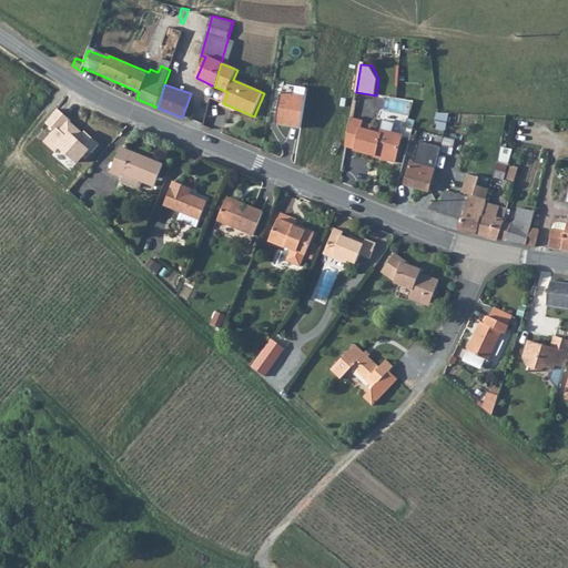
[(305,129),(308,99),(283,97),(280,125),(305,129)]
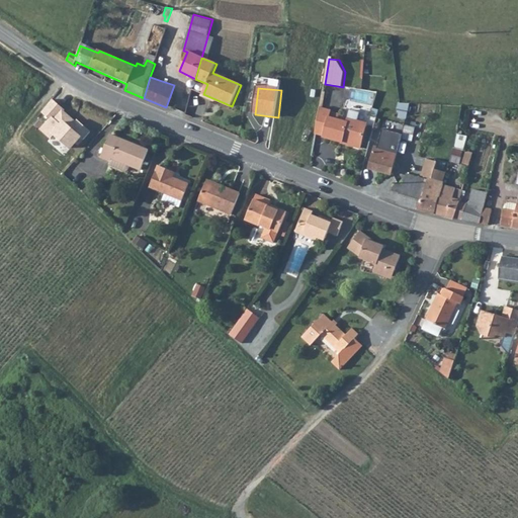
[(409,104),(402,103),(400,109),(408,110),(411,102),(409,104)]
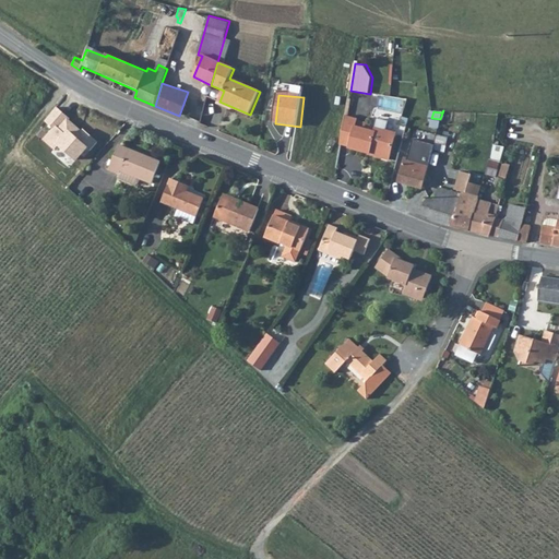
[(345,116),(341,144),(349,146),(348,147),(368,153),(369,150),(389,155),(394,132),(385,131),(375,128),(373,132),(356,128),(358,119),(345,116)]
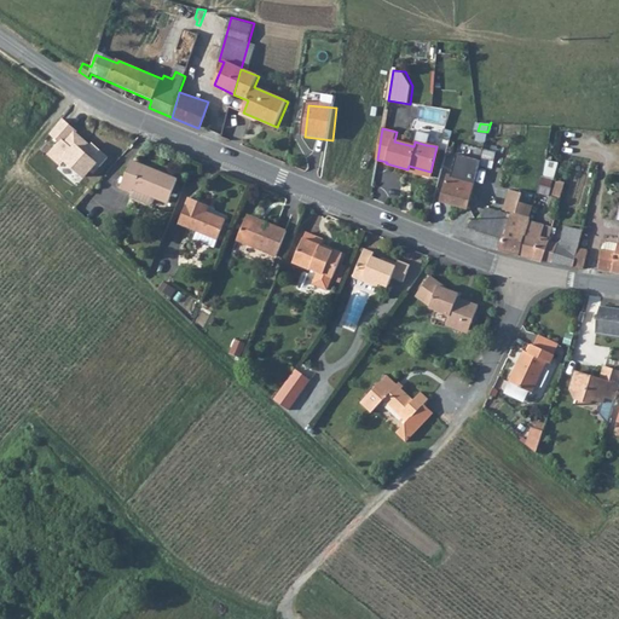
[(417,128),(415,142),(427,145),(431,132),(417,128)]
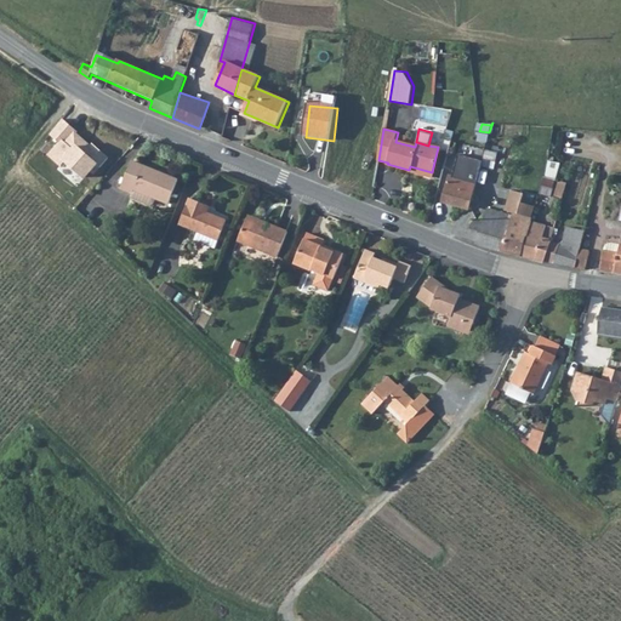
[(484,166),(496,169),(499,153),(486,151),(484,166)]
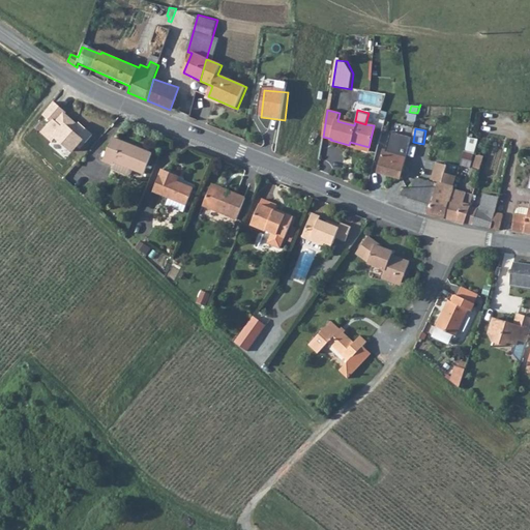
[(392,133),(387,152),(408,156),(412,138),(392,133)]
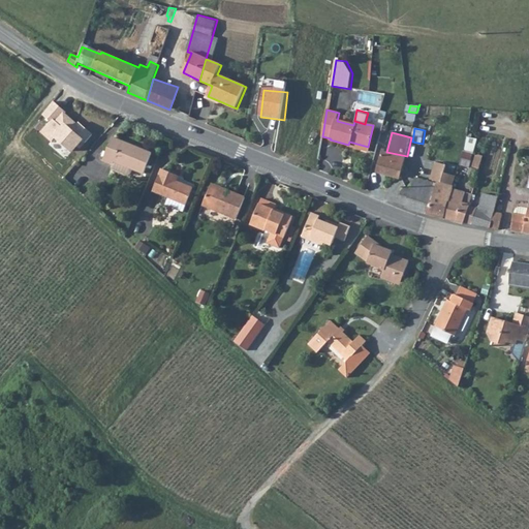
[(473,160),(477,139),(468,137),(464,158),(473,160)]
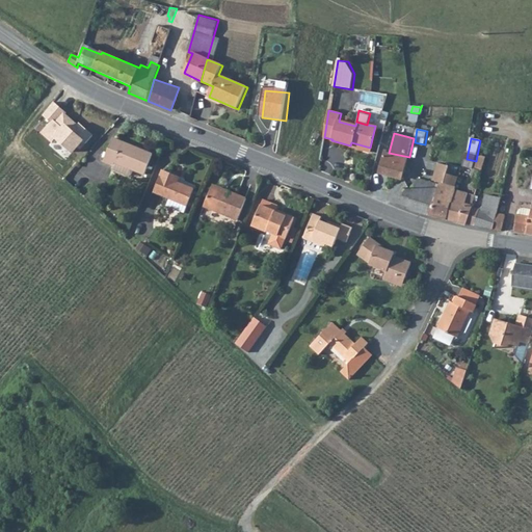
[(111,139),(102,162),(111,167),(113,163),(131,171),(143,177),(152,156),(111,139)]
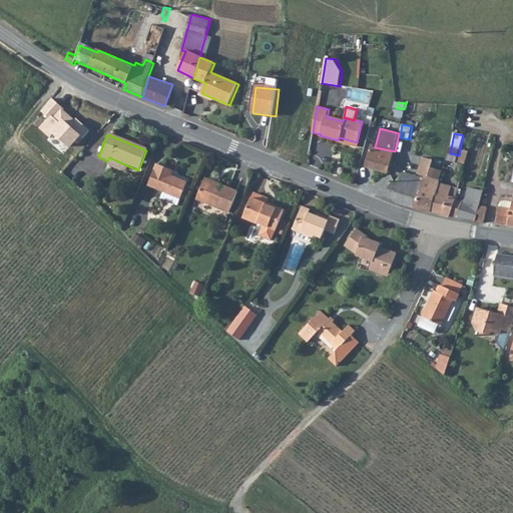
[(338,140),(338,142),(356,146),(357,142),(339,137),(338,140)]
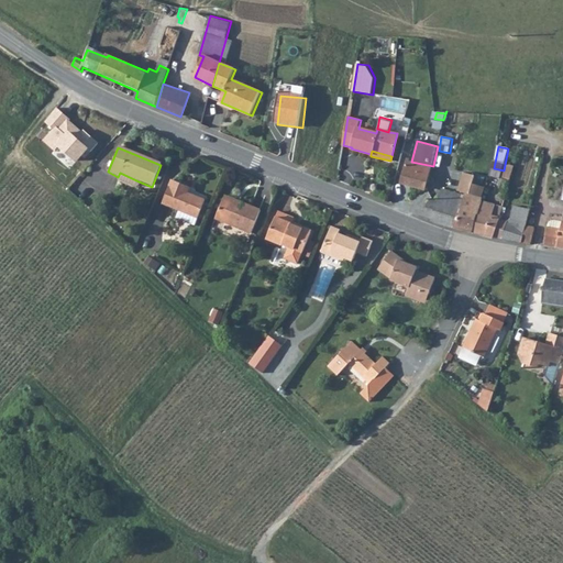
[(409,161),(404,184),(428,190),(433,166),(411,162),(409,161)]
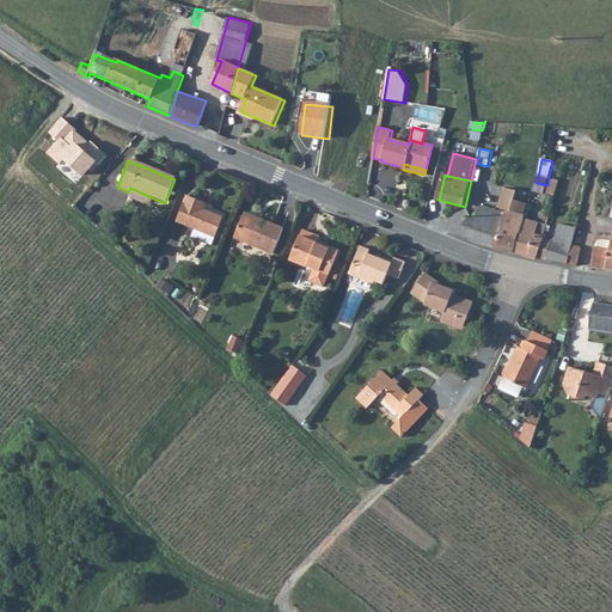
[(151,197),(130,188),(128,193),(127,196),(146,203),(148,202),(151,197)]
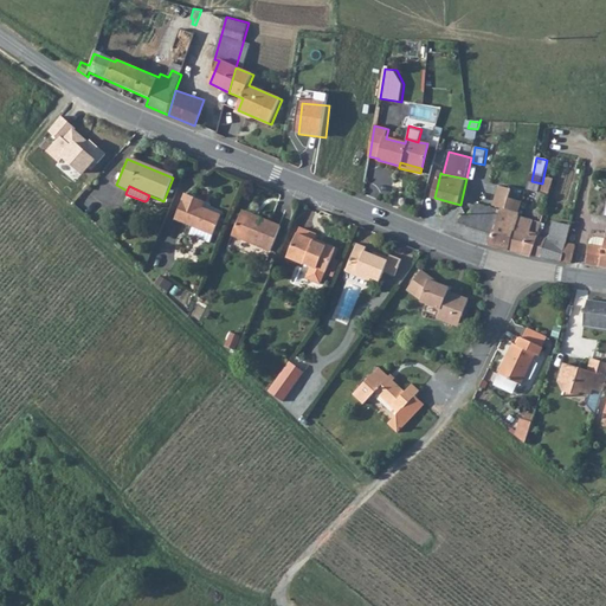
[(517,218),(522,201),(509,198),(511,189),(500,186),(494,206),(501,208),(500,212),(488,245),(509,250),(517,218)]
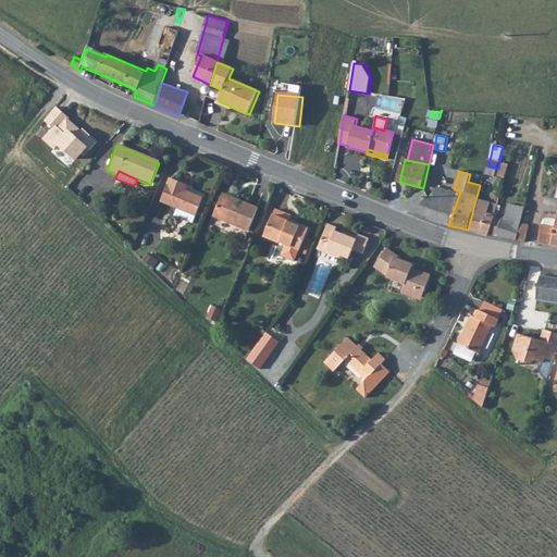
[(161,203),(177,210),(196,218),(203,200),(190,195),(189,198),(185,196),(188,186),(172,180),(161,203)]
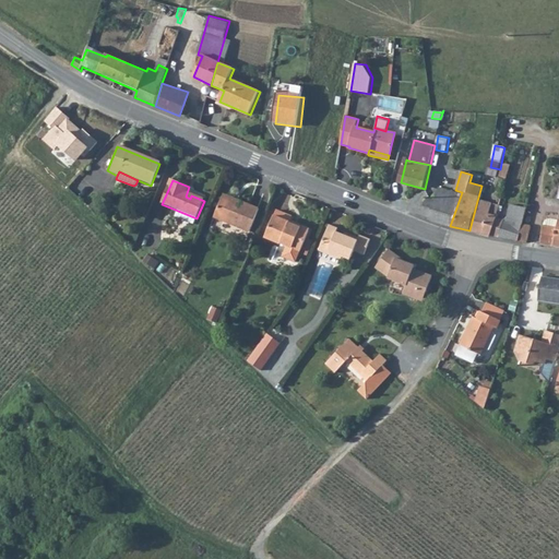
[(436,201),(429,199),(425,209),(421,214),(429,217),(428,222),(450,226),(461,195),(440,189),(436,201)]
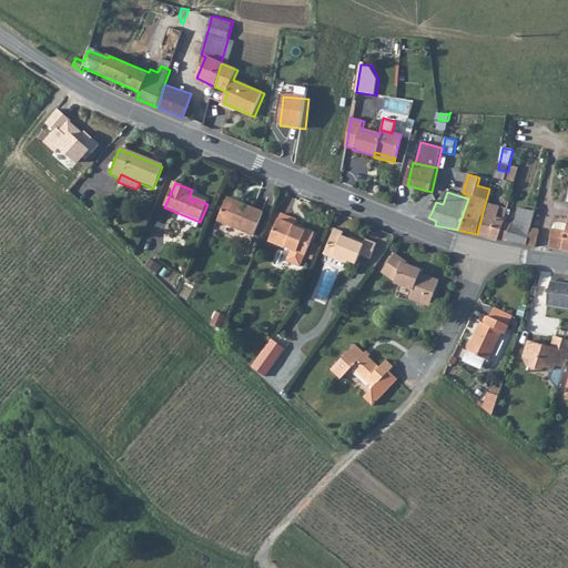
[(236,205),(225,201),(216,221),(253,236),(263,213),(243,205),(241,210),(239,209),(236,205)]
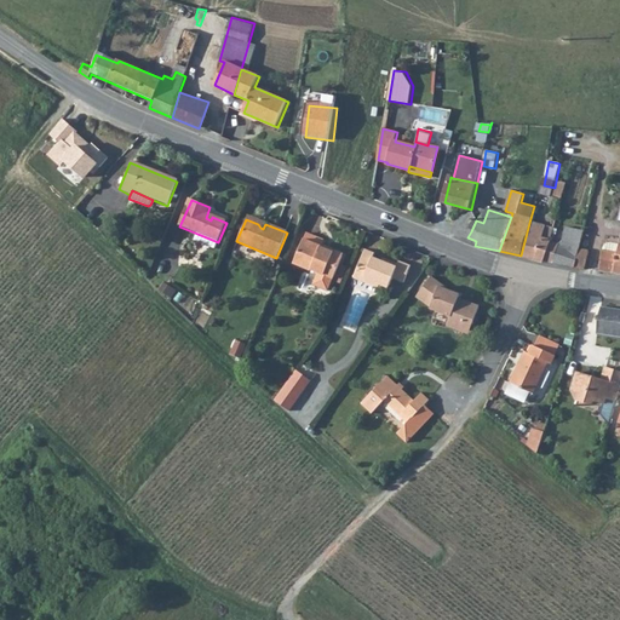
[(550,241),(554,229),(529,223),(521,256),(533,258),(544,260),(550,241)]
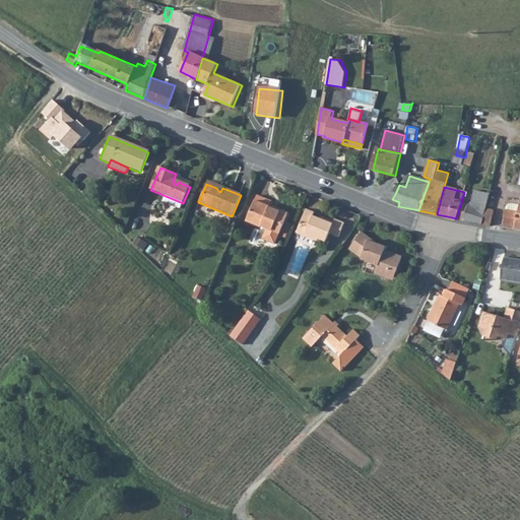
[(181,209),(183,203),(166,196),(164,202),(181,209)]
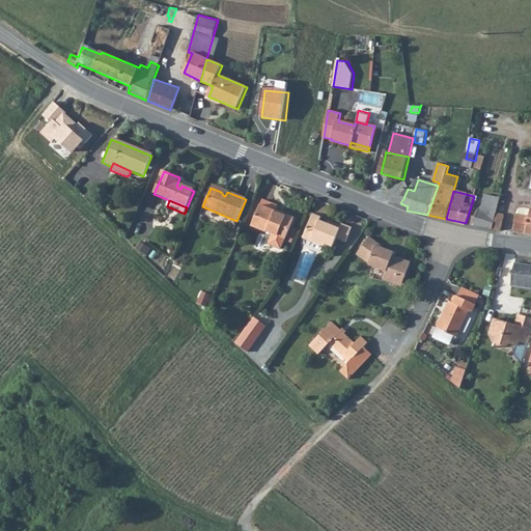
[(262,202),(252,227),(267,233),(268,231),(274,234),(269,244),(281,249),(294,220),(282,216),(282,218),(275,215),(277,208),(262,202)]
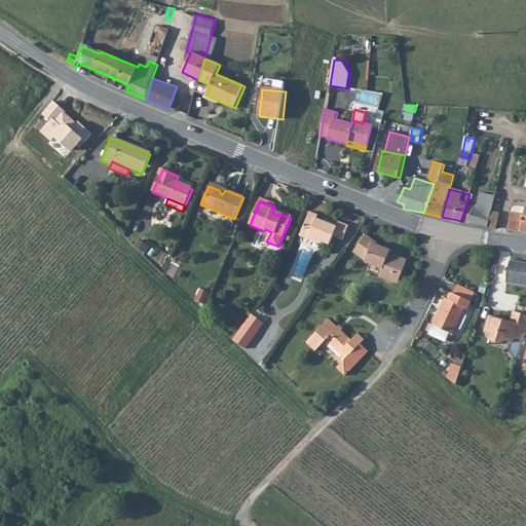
[(488,225),(491,212),(480,209),(466,204),(461,221),(487,228),(488,225)]
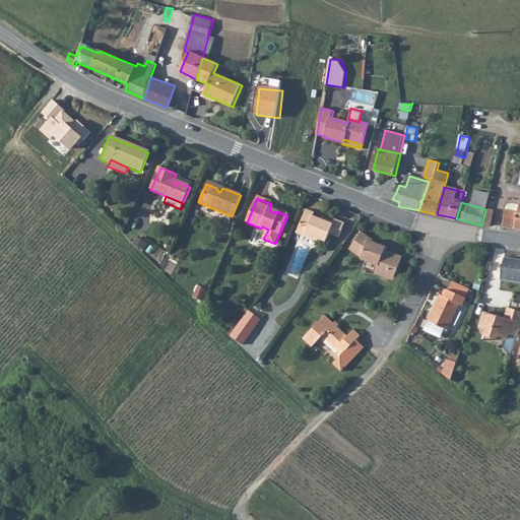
[(519,206),(519,212),(507,210),(502,225),(519,229),(519,206)]
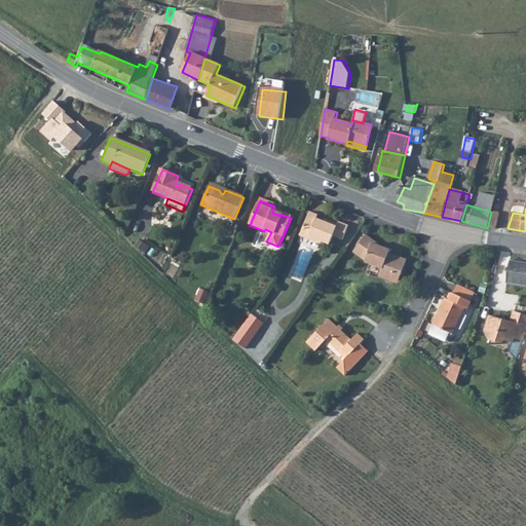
[(491,212),(488,225),(498,227),(500,218),(498,218),(498,213),(491,212)]
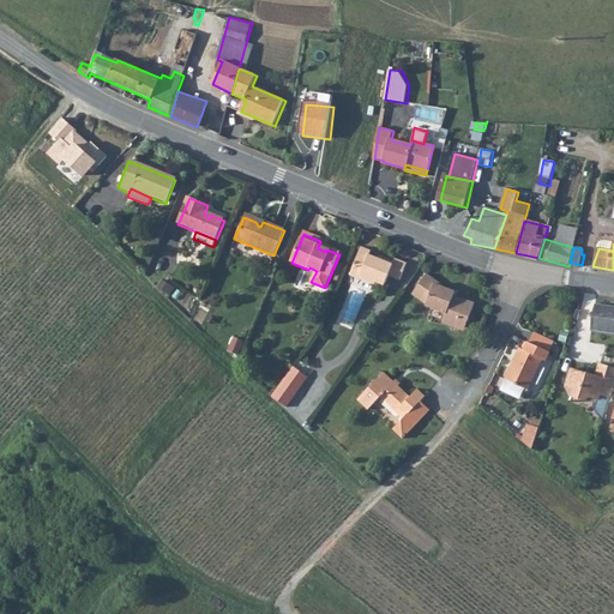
[(361,248),(349,276),(374,287),(375,283),(384,287),(389,277),(399,282),(407,266),(395,262),(392,266),(369,257),(371,252),(361,248)]
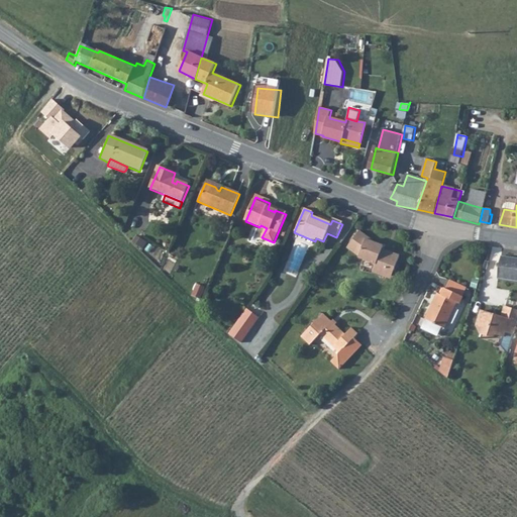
[(400,255),(390,251),(389,253),(381,251),(383,245),(374,242),(375,241),(360,231),(348,247),(360,256),(359,260),(377,264),(374,273),(387,276),(389,269),(396,271),(400,255)]
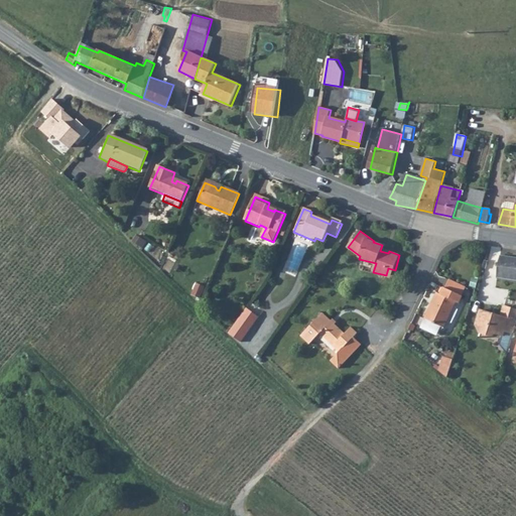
[(515,256),(502,255),(499,276),(515,278),(515,256)]
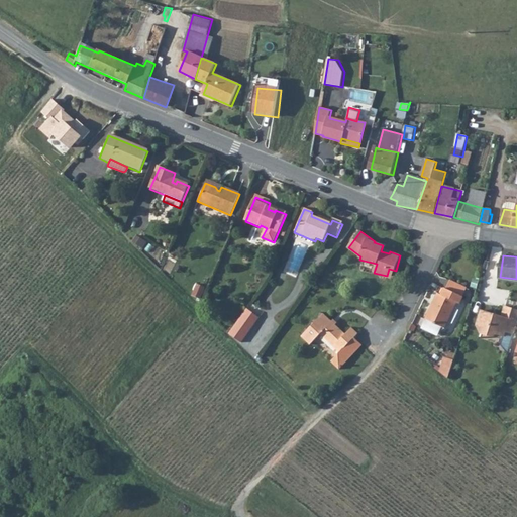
[(451,278),(446,287),(462,294),(467,287),(451,278)]
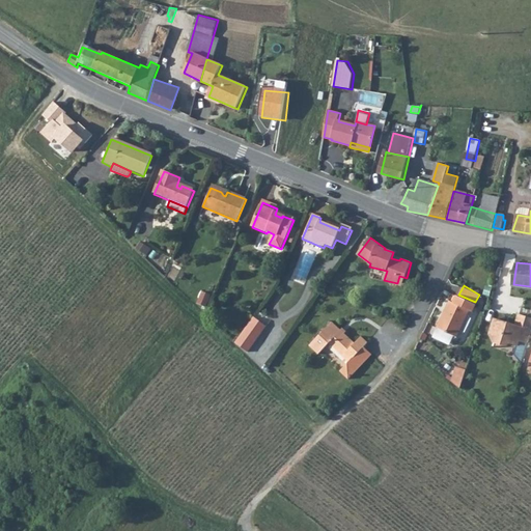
[(207,292),(200,289),(195,302),(202,305),(207,292)]
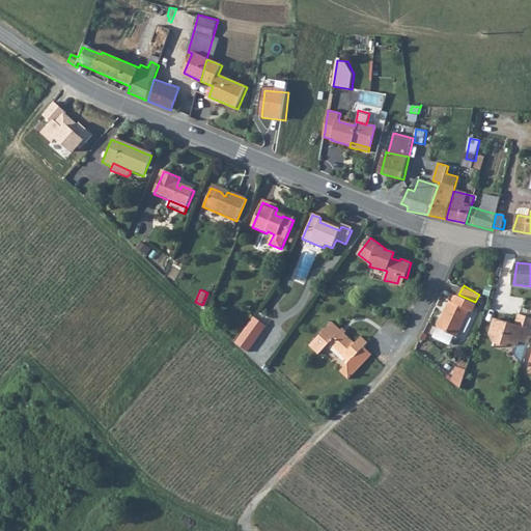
[(451,299),(438,326),(455,335),(469,310),(472,311),(476,303),(475,302),(458,295),(457,295),(453,301),(451,299)]
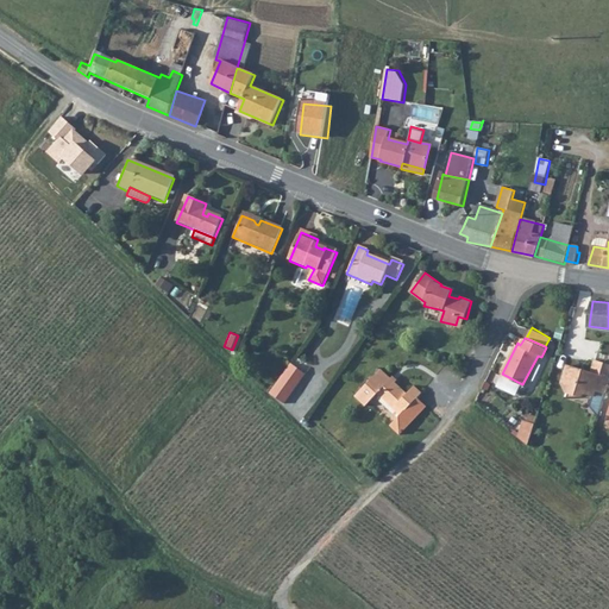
[(592,372),(601,375),(604,362),(596,359),(592,372)]
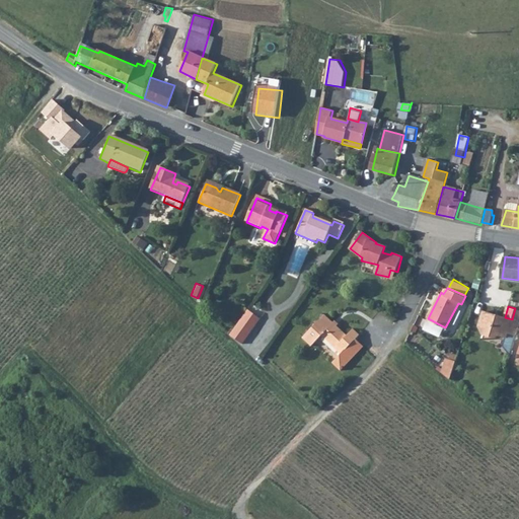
[(516,335),(518,324),(518,309),(515,308),(512,319),(505,317),(484,310),(479,325),(483,332),(494,336),(499,335),(506,337),(508,331),(516,335)]
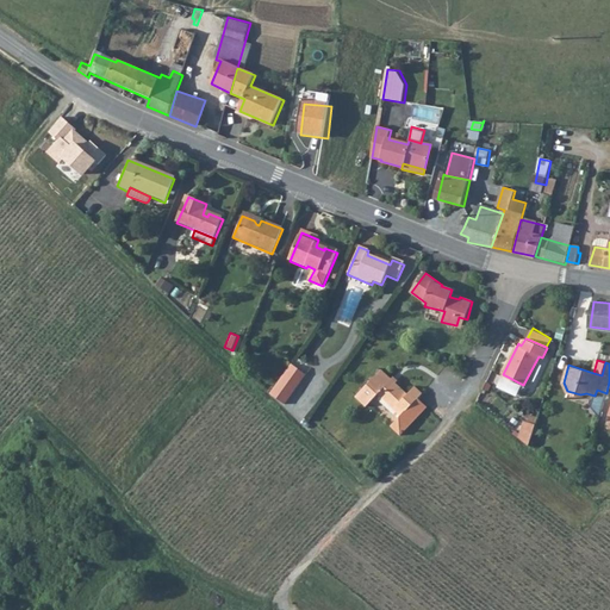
[(306,374),(291,363),(271,394),(286,405),(306,374)]
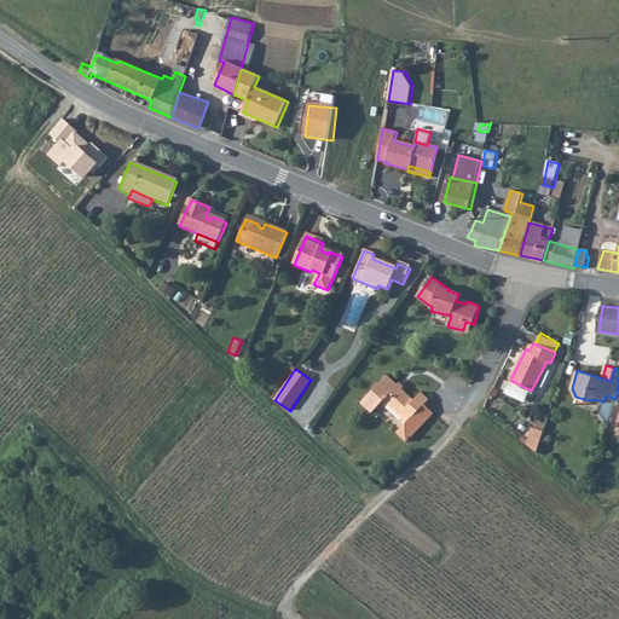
[(412,397),(385,374),(360,403),(372,412),(383,400),(408,421),(398,433),(409,441),(433,410),(423,403),(428,397),(420,389),(412,397)]
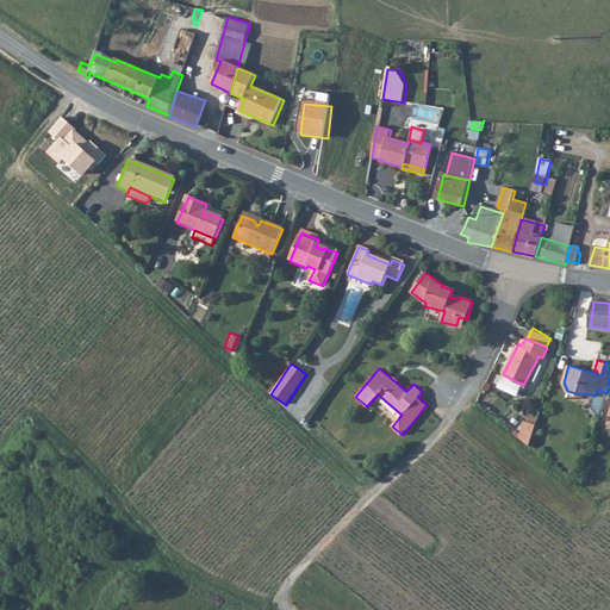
[(516,436),(527,444),(534,423),(526,419),(523,418),(516,436)]
